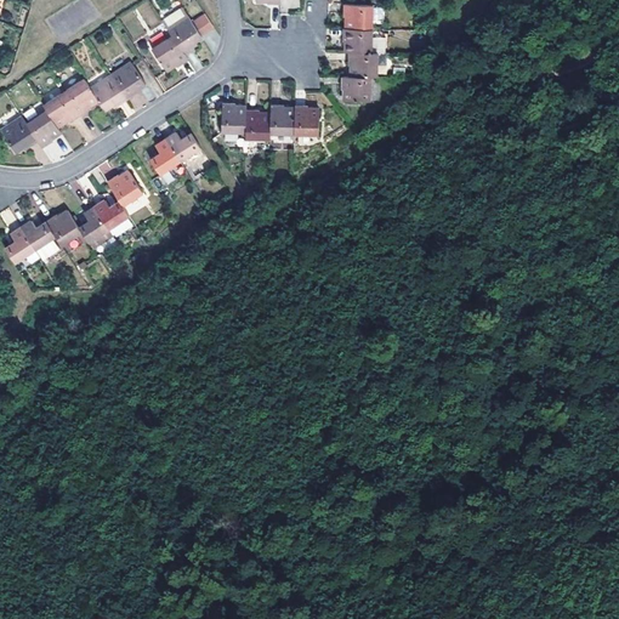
[(372,5),(342,4),(342,16),(346,16),(346,28),(372,29),(372,5)]
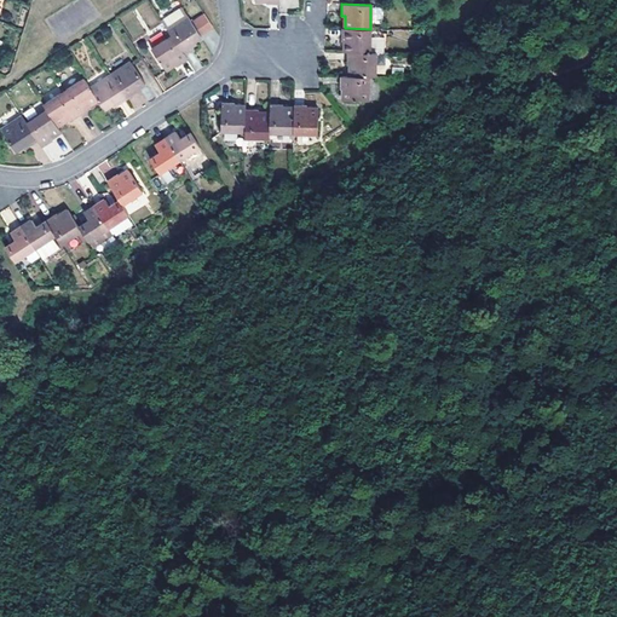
[(189,23),(179,9),(160,22),(171,36),(182,53),(192,46),(191,44),(200,38),(199,35),(189,23)]
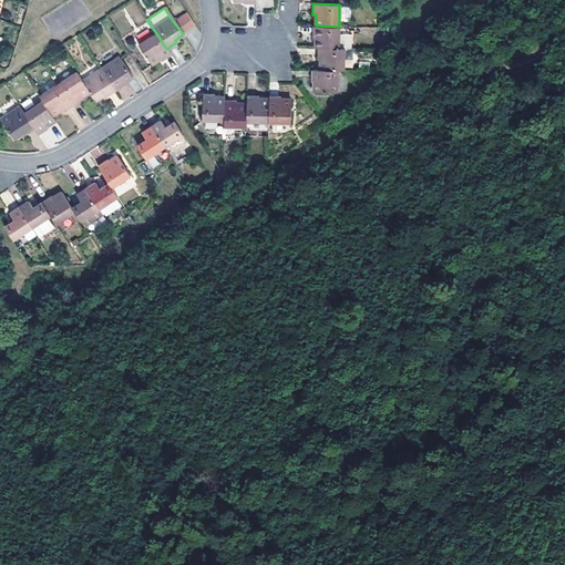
[(185,12),(173,21),(182,32),(193,24),(185,12)]
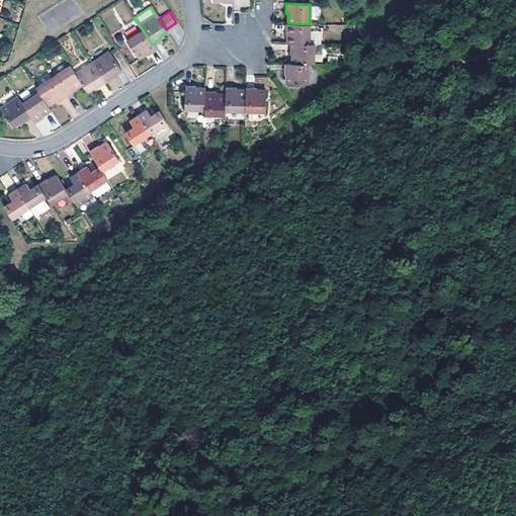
[(310,29),(310,24),(288,23),(285,23),(285,33),(288,33),(288,44),(290,44),(310,45),(310,29)]
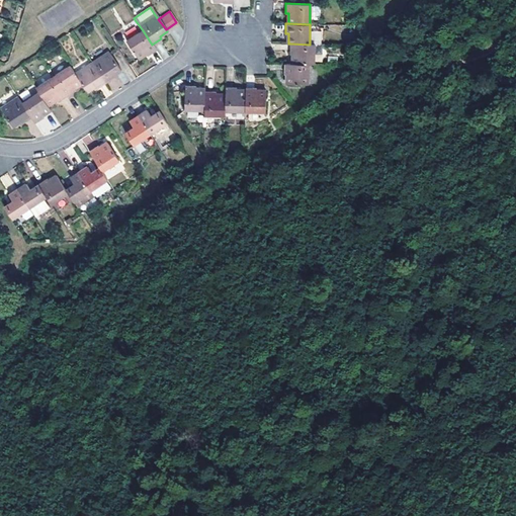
[(323,45),(324,30),(310,29),(310,45),(316,44),(323,45)]
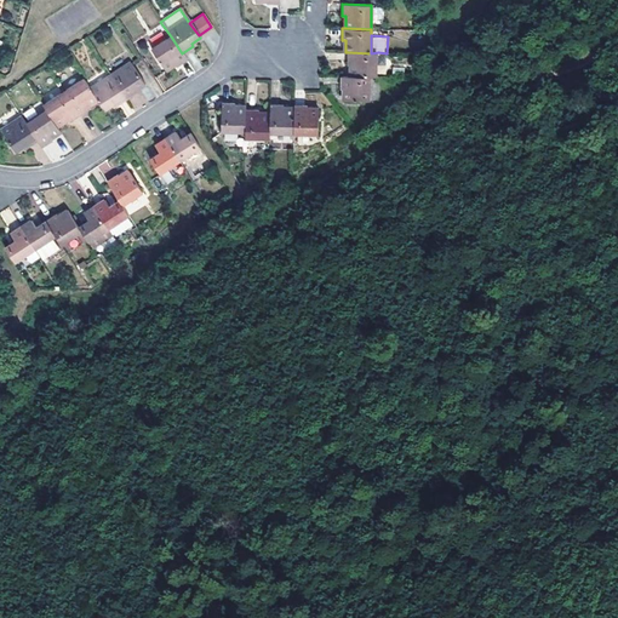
[(182,53),(171,36),(150,50),(165,70),(173,64),(176,68),(187,61),(182,53)]
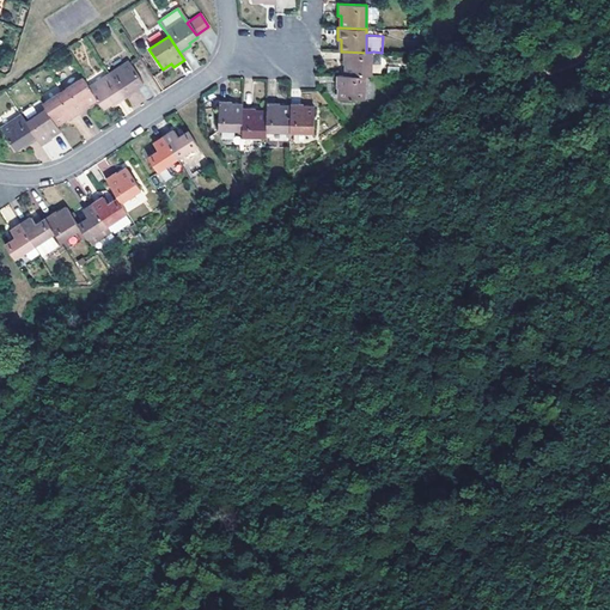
[(372,75),(373,52),(366,53),(343,52),(345,63),(348,63),(347,74),(365,75),(372,75)]
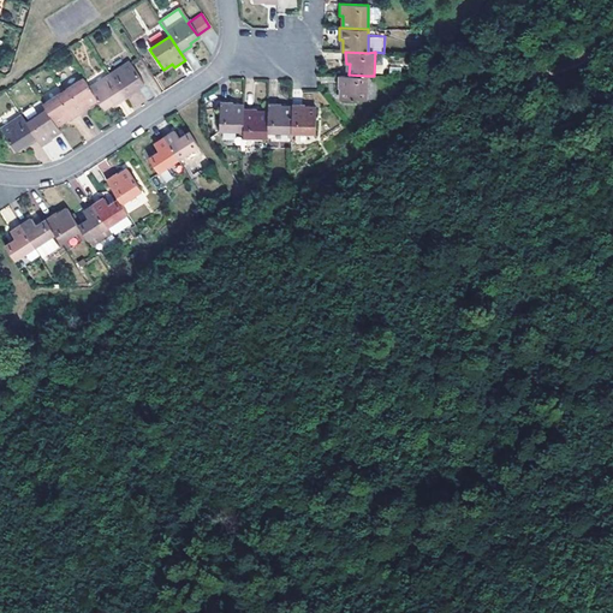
[(109,77),(125,100),(136,94),(134,90),(143,84),(129,64),(109,77)]
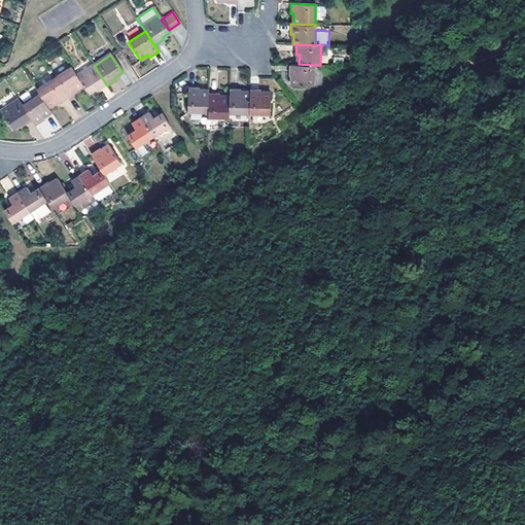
[(314,85),(314,65),(299,64),(291,64),(290,75),(293,75),(293,84),(314,85)]
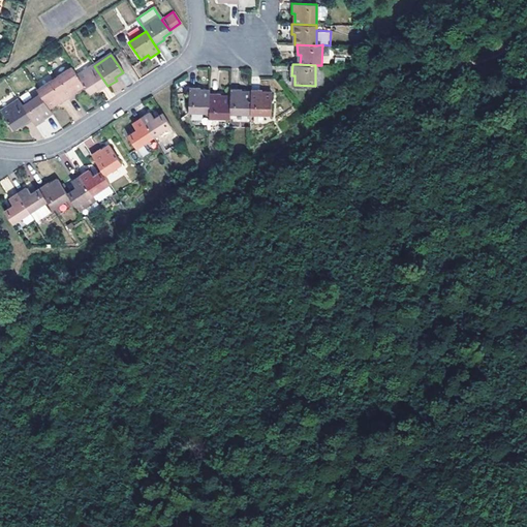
[(107,86),(94,66),(76,78),(83,86),(89,95),(97,90),(98,92),(107,86)]
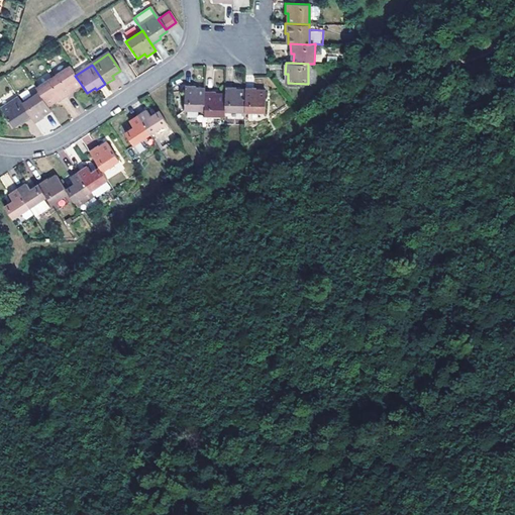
[(54,78),(67,98),(75,93),(73,90),(81,84),(75,76),(70,67),(54,78)]
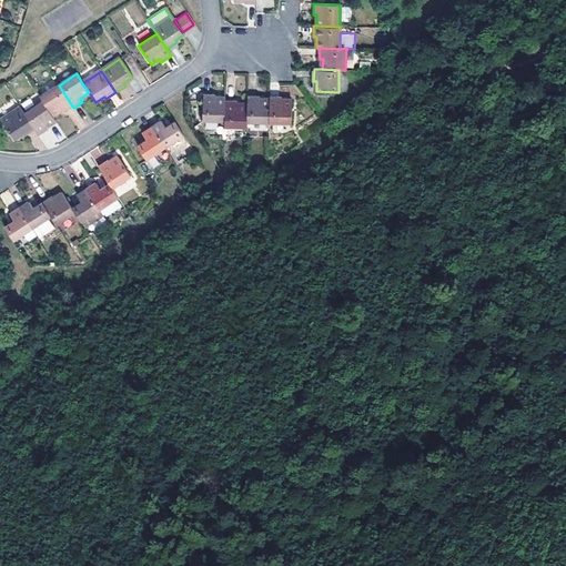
[(73,108),(59,86),(40,98),(43,102),(52,117),(62,111),(63,113),(73,108)]
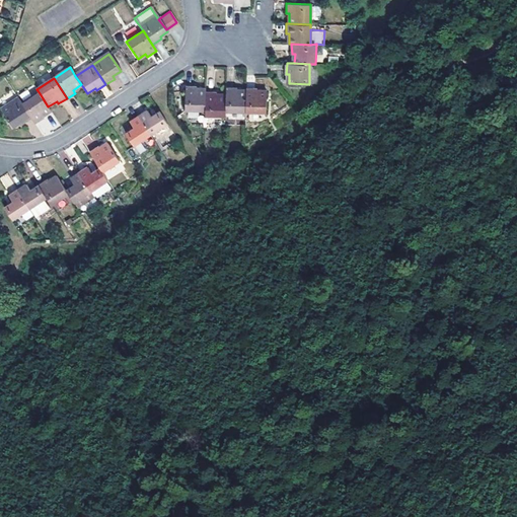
[(205,91),(205,89),(196,89),(195,86),(186,86),(185,109),(204,109),(205,91)]
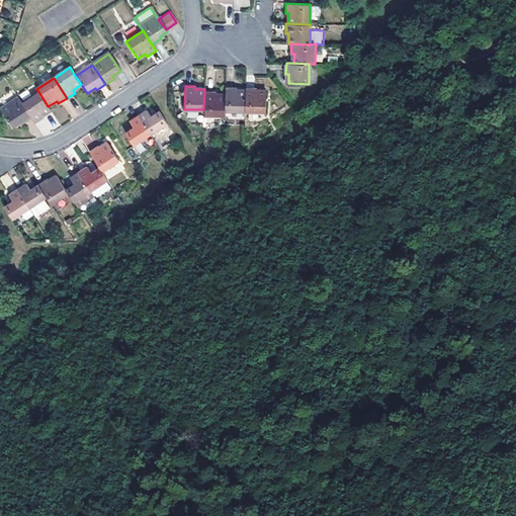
[(245,111),(245,89),(236,89),(236,87),(225,86),(225,94),(224,110),(245,111)]
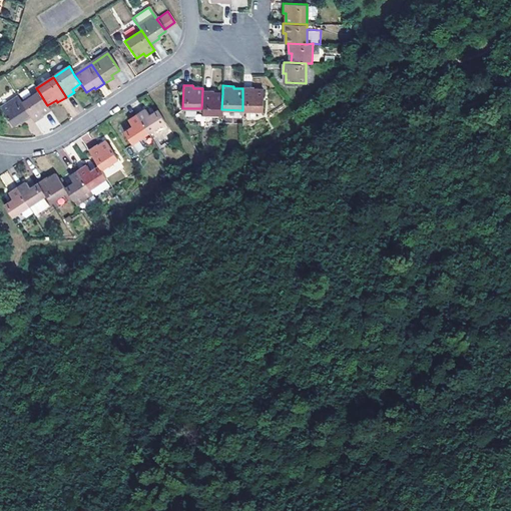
[(263,111),(264,89),(253,89),(253,86),(242,86),(242,88),(242,110),(263,111)]
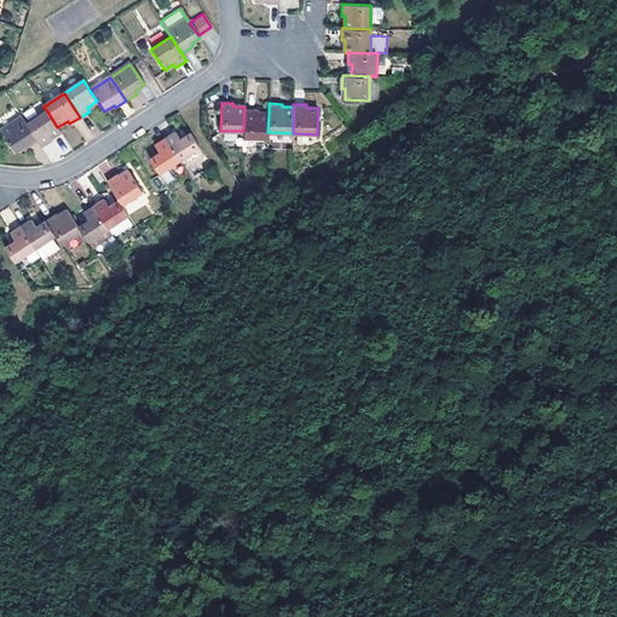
[(267,132),(269,113),(257,113),(257,110),(244,109),(243,131),(243,138),(267,139),(267,132)]
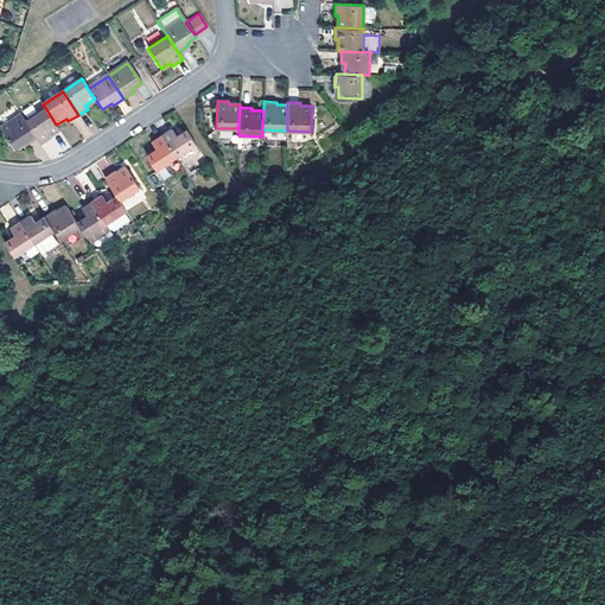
[(56,125),(46,109),(26,122),(38,140),(42,145),(51,139),(50,135),(59,129),(56,125)]
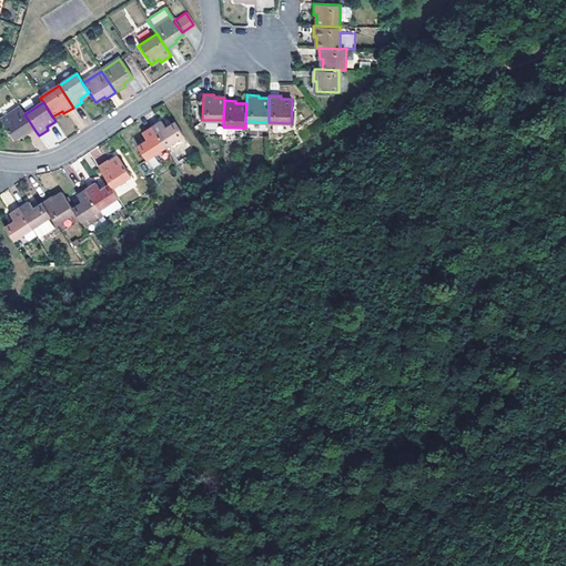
[(24,114),(21,109),(2,121),(16,140),(24,134),(26,137),(36,131),(24,114)]
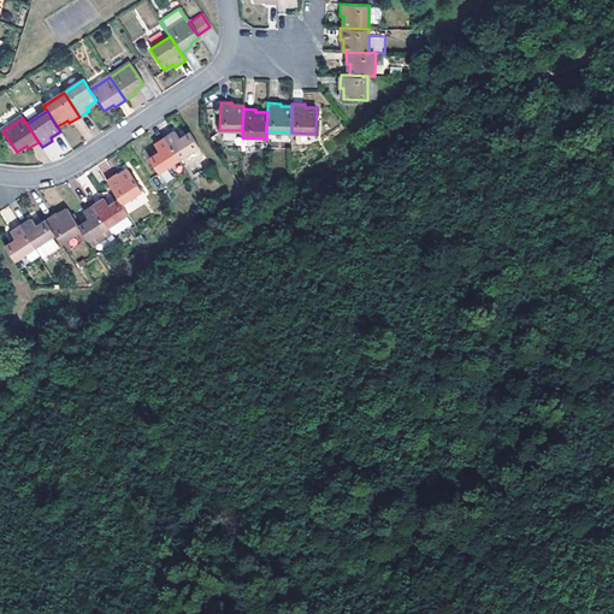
[(199,147),(190,133),(179,139),(176,133),(165,139),(179,160),(199,147)]
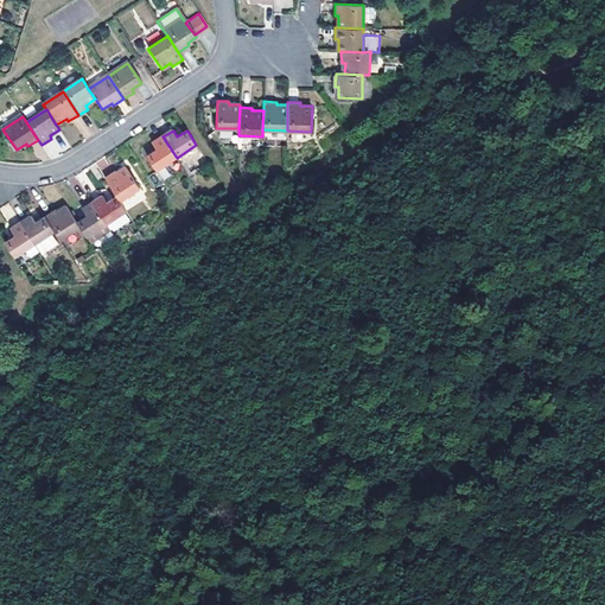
[(177,158),(163,137),(153,142),(157,150),(148,155),(157,171),(177,158)]
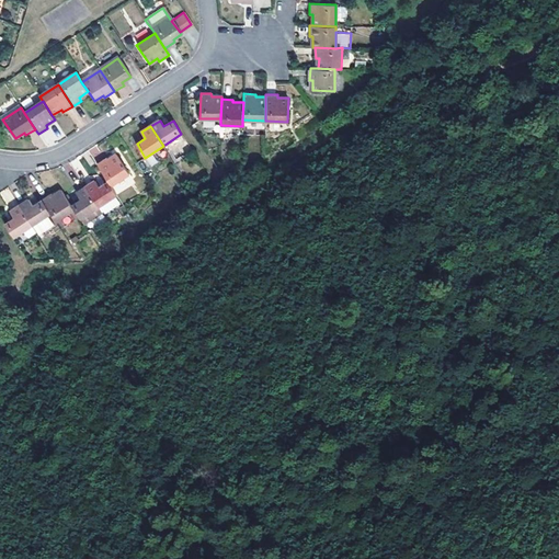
[(128,175),(116,157),(107,162),(106,159),(97,166),(103,177),(111,187),(128,175)]
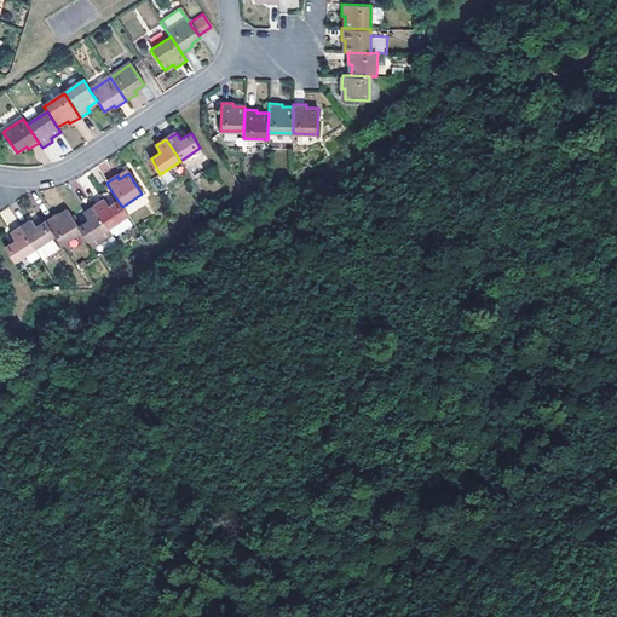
[(122,207),(114,195),(103,202),(102,200),(92,206),(108,229),(128,217),(122,207)]
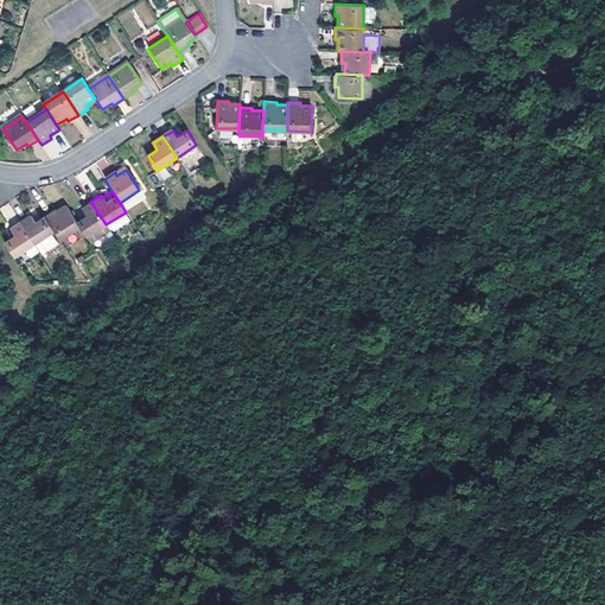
[(144,195),(123,204),(127,211),(147,202),(144,195)]
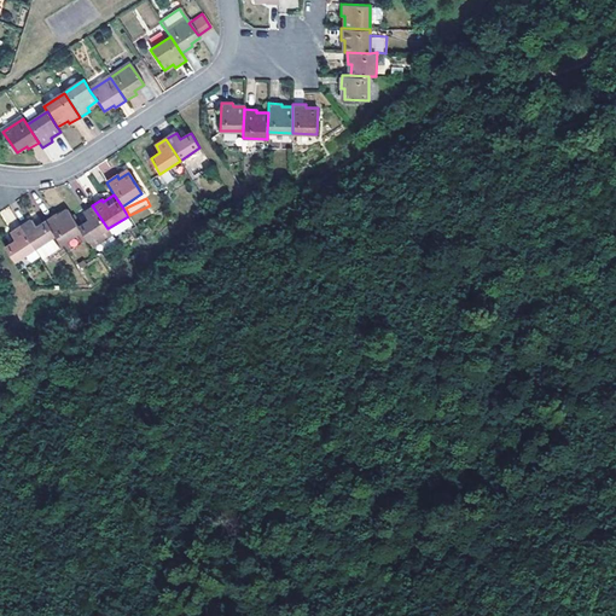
[(87,242),(108,228),(92,205),(82,213),(83,215),(74,221),(80,231),(87,242)]
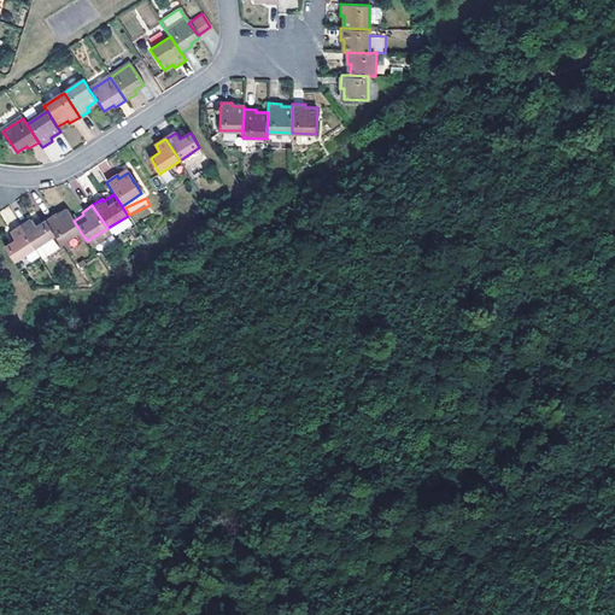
[(12,209),(3,214),(7,226),(17,222),(12,209)]
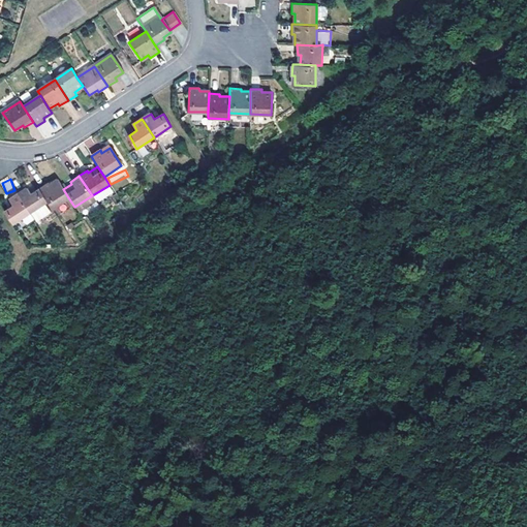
[(63,189),(57,180),(49,185),(48,183),(38,189),(47,202),(52,209),(68,197),(63,189)]
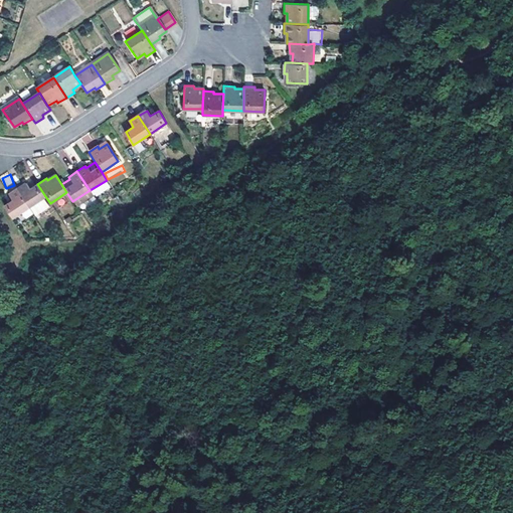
[(45,196),(37,184),(28,189),(25,184),(17,189),(28,207),(45,196)]
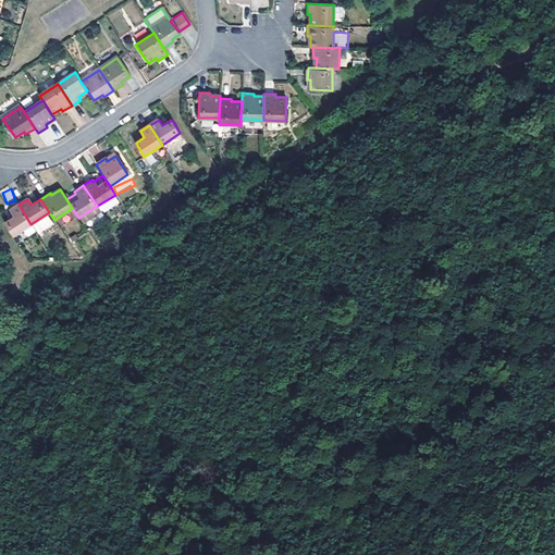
[(31,224),(19,205),(9,211),(12,218),(3,223),(12,236),(31,224)]
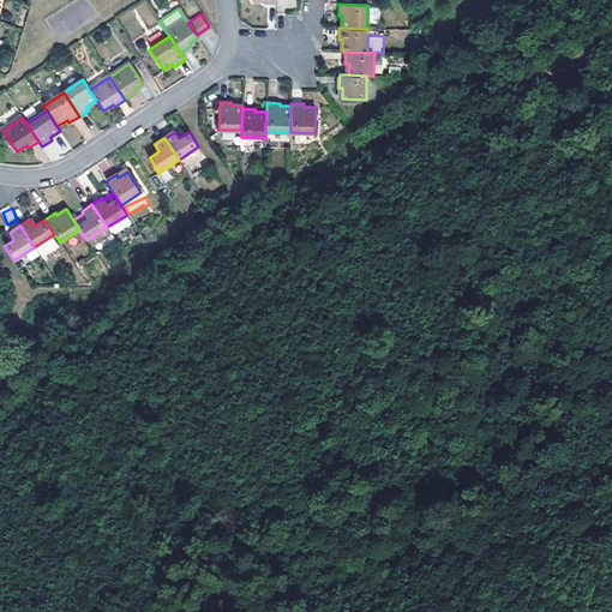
[(112,234),(107,227),(87,240),(91,247),(112,234)]
